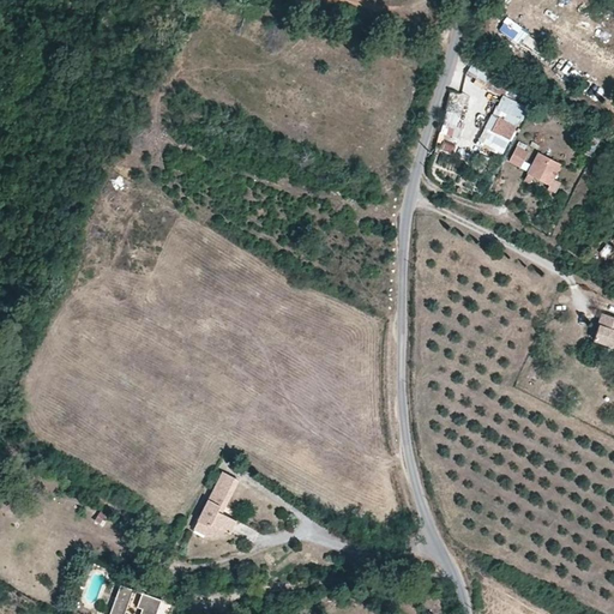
[(504,22),(499,30),(517,40),(522,31),(504,22)]
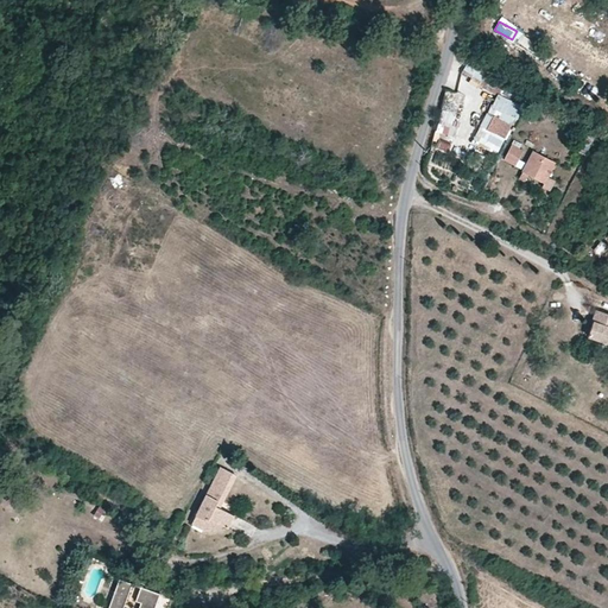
[(513,48),(531,58),(539,44),(521,33),(513,48)]
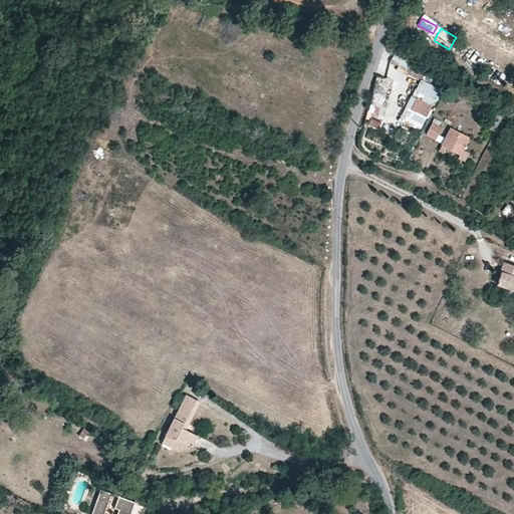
[(422,80),(427,72),(411,62),(406,69),(422,80)]
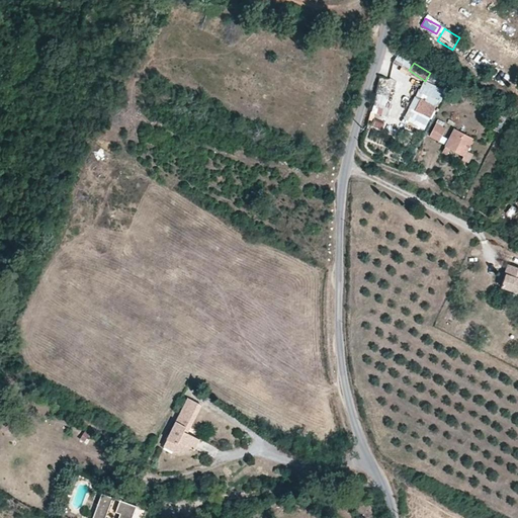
[(386,114),(390,96),(375,94),(373,113),(386,114)]
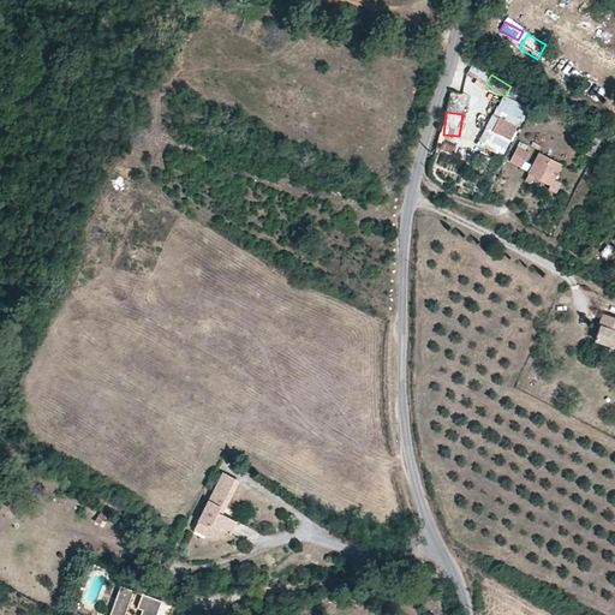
[(511,139),(517,126),(500,118),(496,125),(494,130),(511,139)]
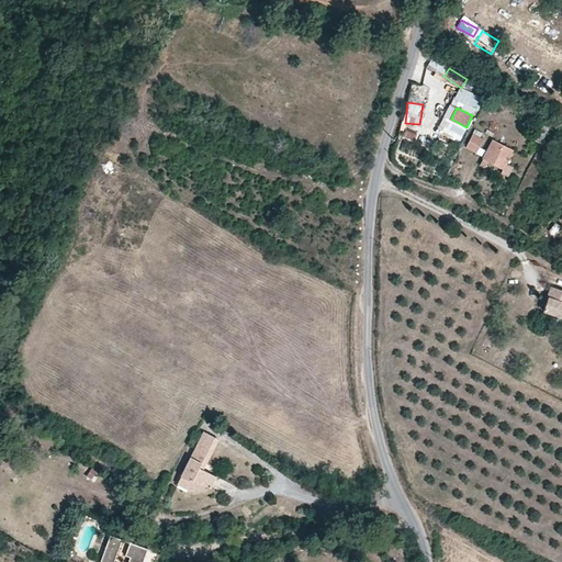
[(480,147),(484,138),(474,133),(467,147),(478,153),(480,147)]
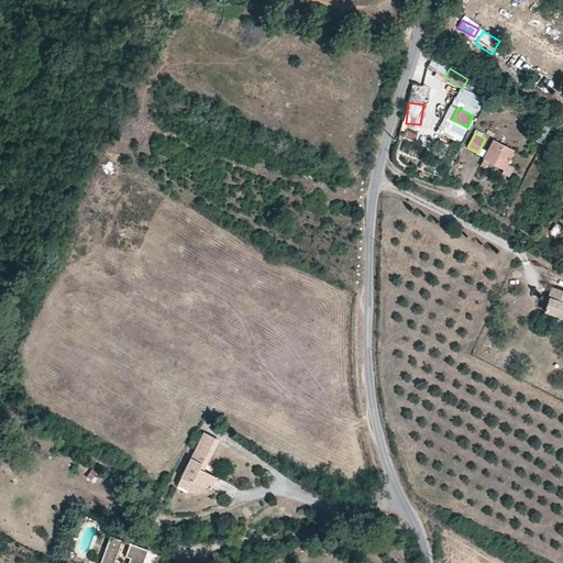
[(504,134),(499,143),(512,150),(517,141),(504,134)]
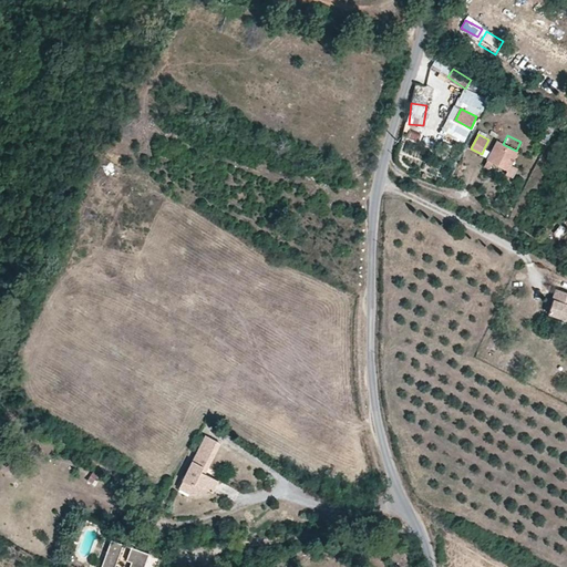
[(511,165),(517,152),(516,151),(503,144),(497,141),(492,152),(488,158),(485,166),(491,168),(494,162),(501,165),(508,169),(506,174),(513,177),(517,168),(511,165)]
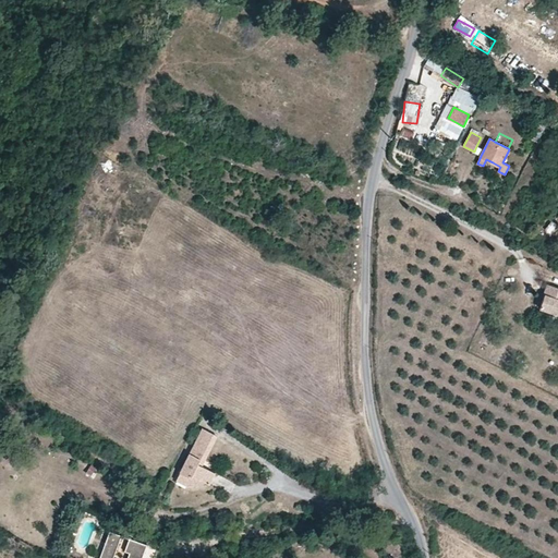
[(484,149),(476,146),(474,152),(481,156),(484,149)]
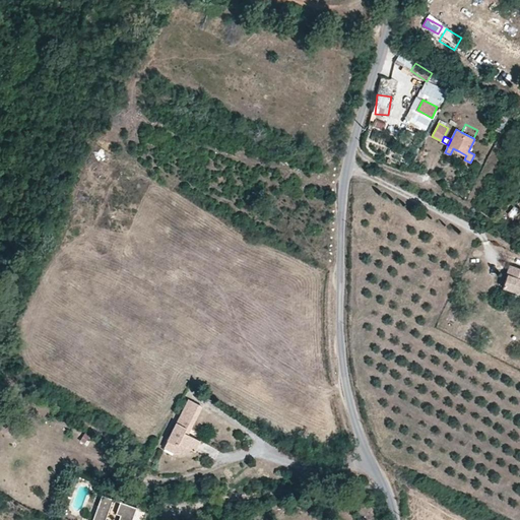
[(519,267),(511,264),(509,270),(503,287),(519,293),(519,267)]
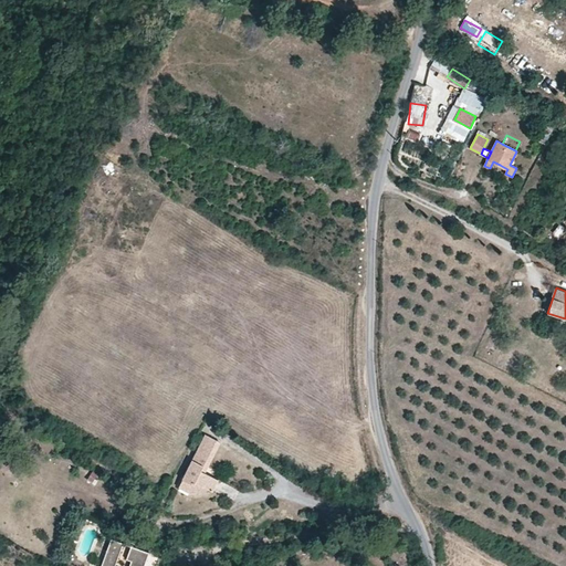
[(200,471),(217,440),(206,435),(181,480),(190,484),(191,481),(208,490),(211,492),(217,480),(218,480),(205,472),(200,471)]
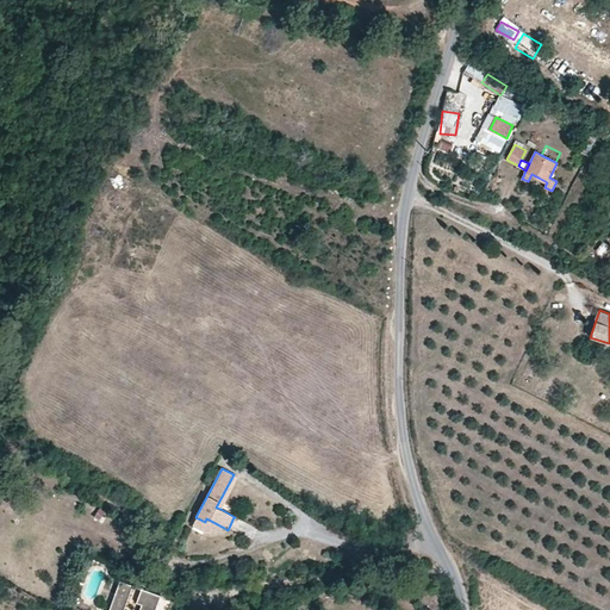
[(237,477),(234,474),(216,508),(221,509),(231,487),(237,477)]
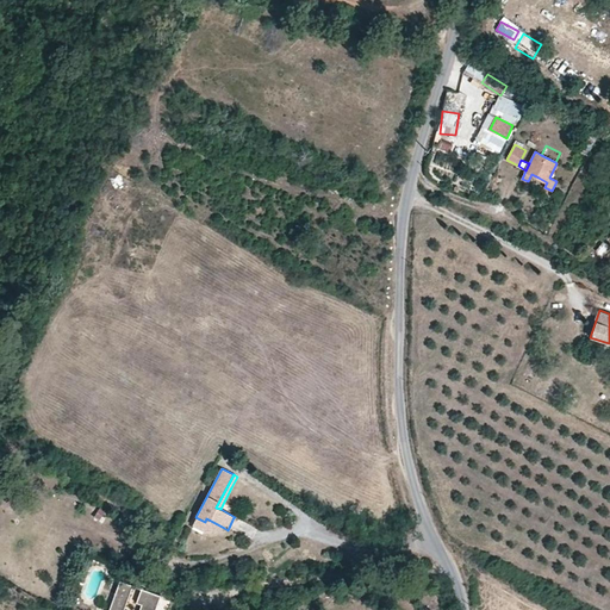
[(156,517),(161,510),(141,495),(139,495),(135,502),(156,517)]
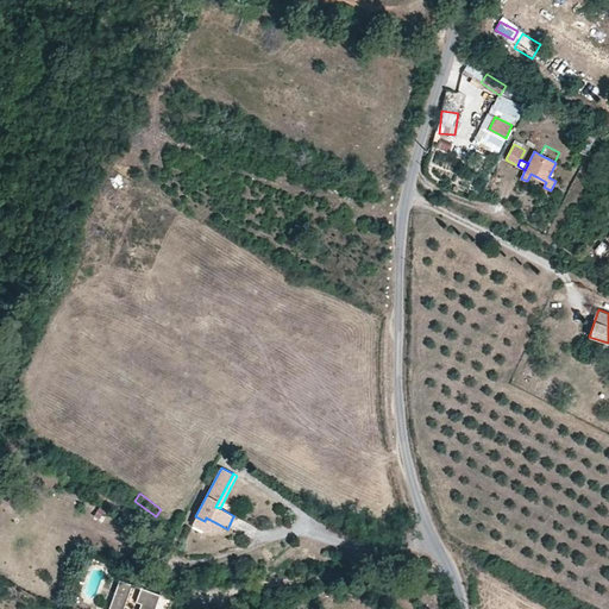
[(205,521),(195,516),(193,525),(205,531),(224,527),(206,518),(205,521)]
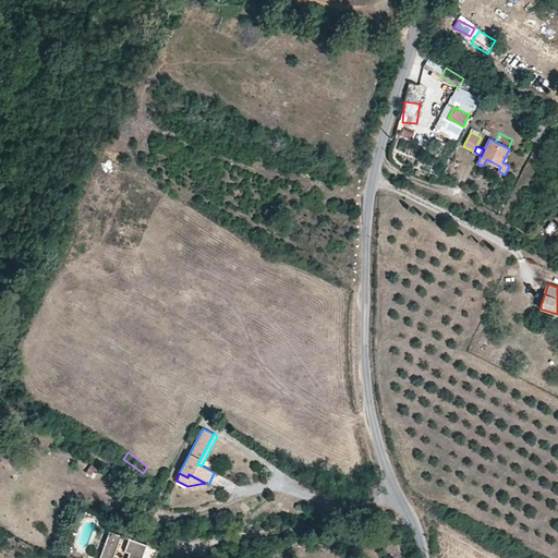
[(142,557),(147,545),(110,531),(99,557),(142,557)]
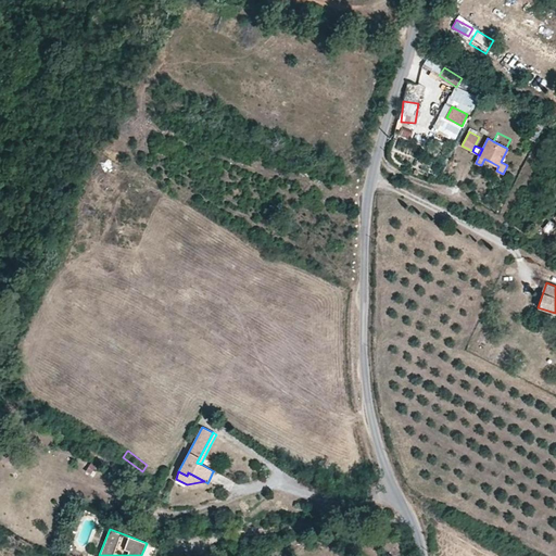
[(153,555),(158,547),(147,543),(141,555),(153,555)]
